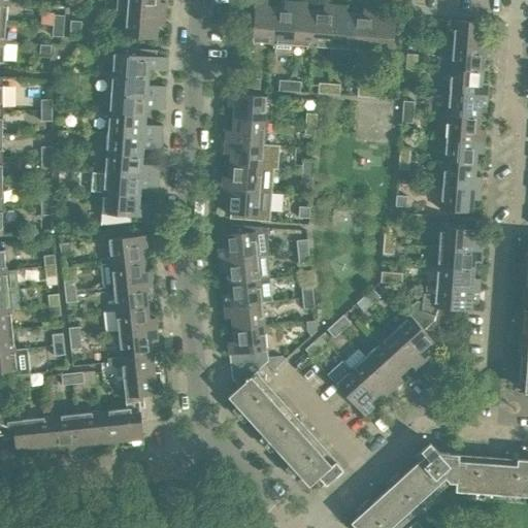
[(127,0),(126,12),(164,15),(165,3),(159,2),(159,0),(127,0)]
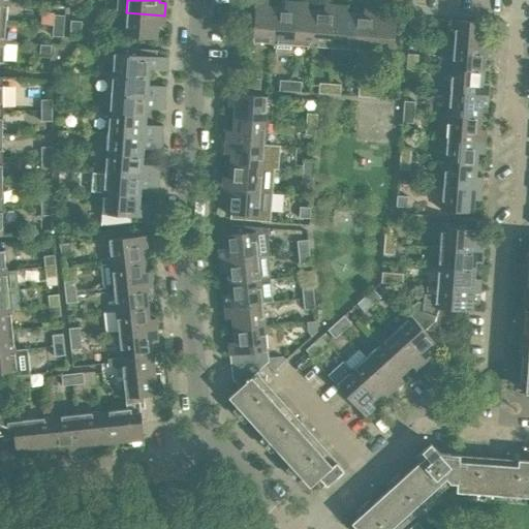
[(255,0),(252,42),(273,43),(276,6),(268,6),(268,0),(255,0)]
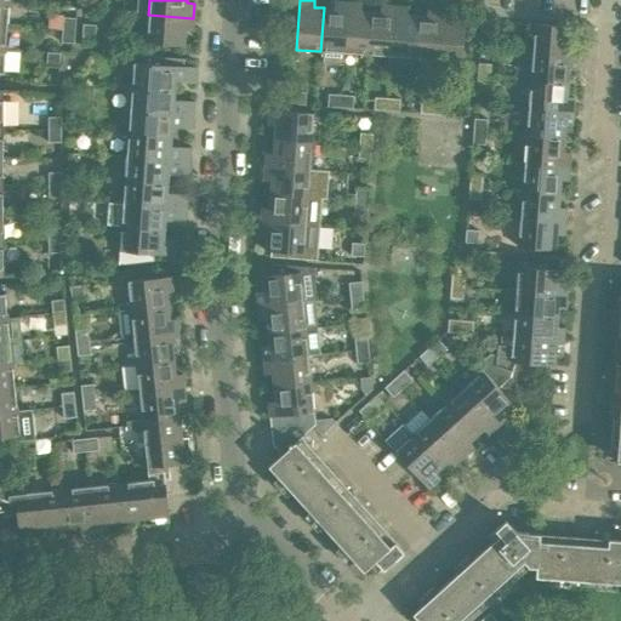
[(324,7),(320,51),(320,56),(324,57),(323,62),(343,63),(343,53),(347,3),(334,1),(334,9),(324,7)]
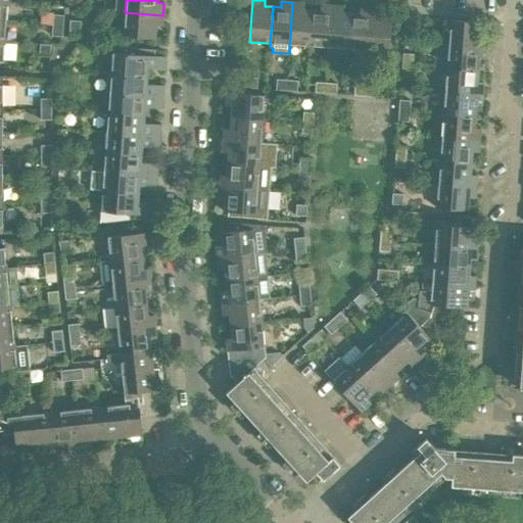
[(289,45),(310,46),(312,9),(303,9),(304,3),(292,2),(289,45)]
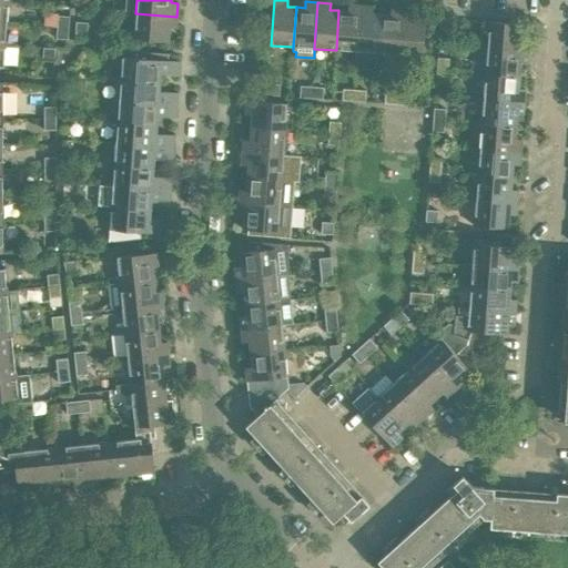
[(336,50),(357,52),(361,6),(347,4),(347,11),(338,10),(336,50)]
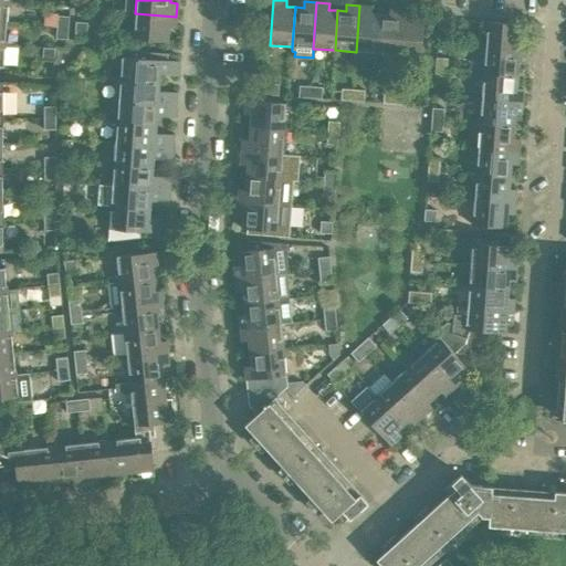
[(356,52),(377,53),(379,13),(370,13),(371,7),(359,6),(356,52)]
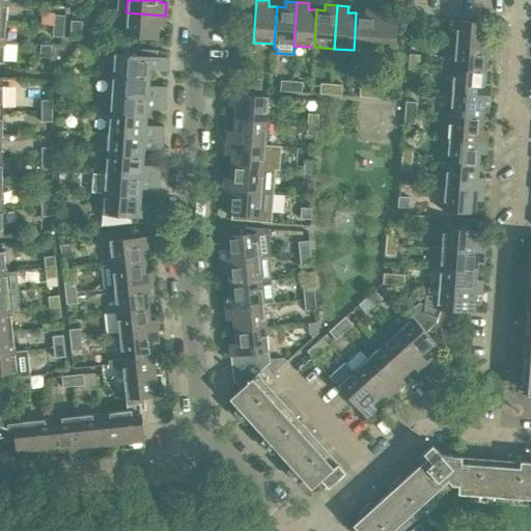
[(354,50),(373,51),(376,8),(365,7),(364,14),(356,12),(354,50)]
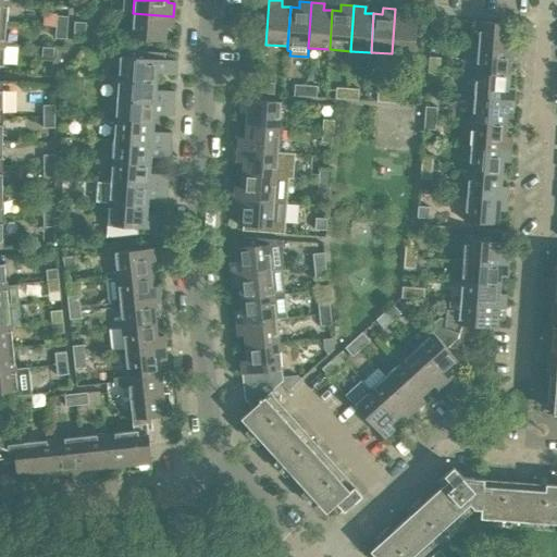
[(395,9),(392,53),(413,56),(417,16),(407,16),(407,10),(395,9)]
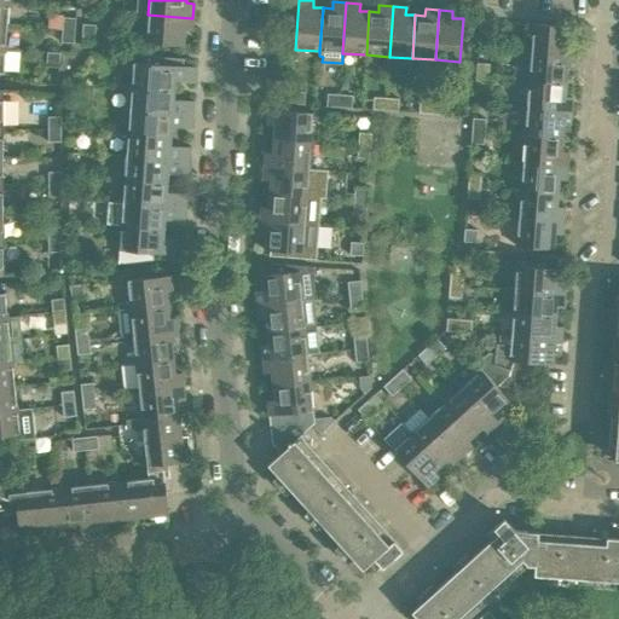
[(192,18),(148,15),(145,42),(183,45),(184,30),(191,30),(192,18)]
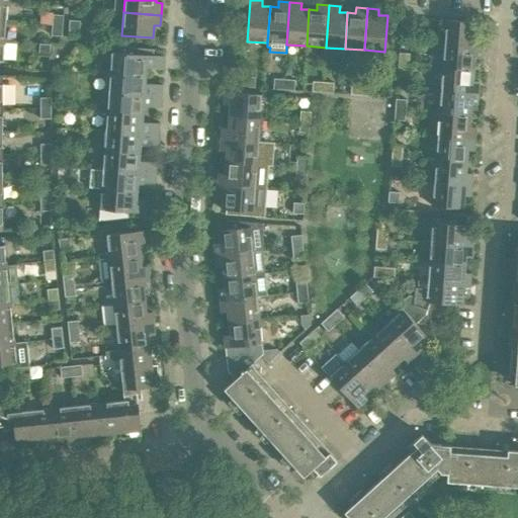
[(52,14),(52,25),(63,26),(63,15),(52,14)]
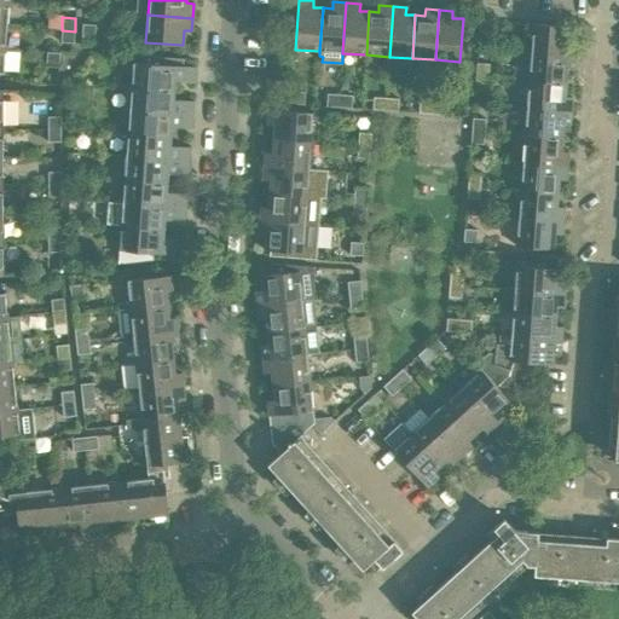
[(480,19),(479,33),(492,34),(492,21),(480,19)]
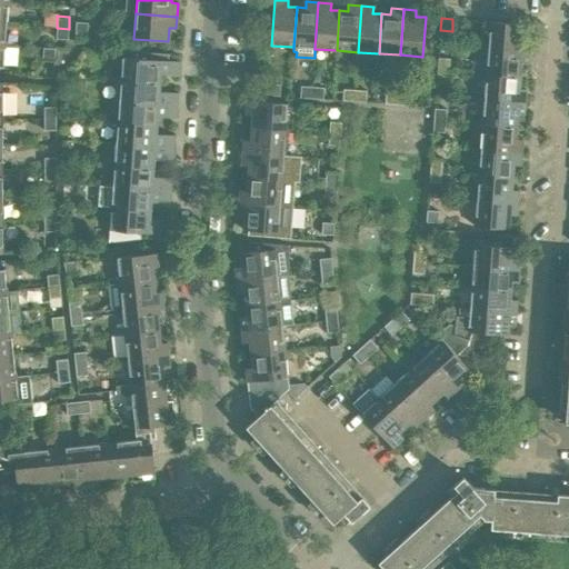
[(75,35),(76,35),(87,36),(88,23),(76,22),(75,35)]
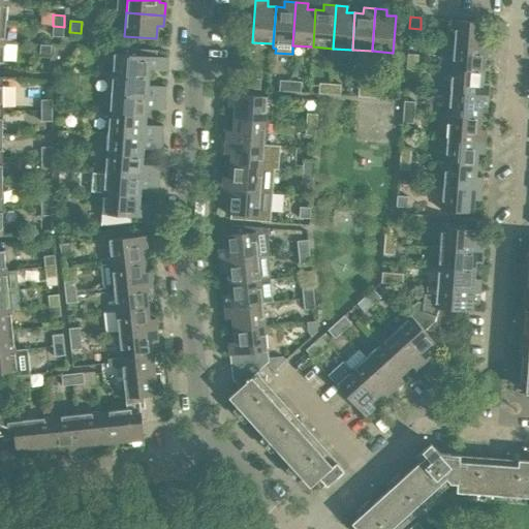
[(456,21),(454,44),(492,48),(492,36),(486,35),(487,23),(456,21)]
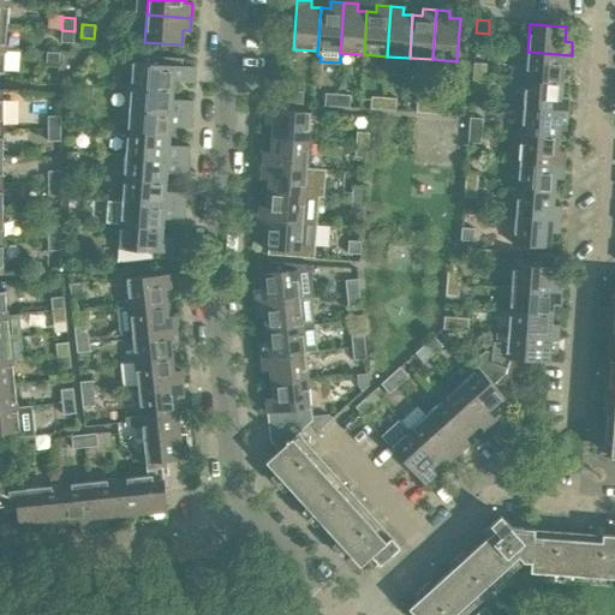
[(75,31),(61,30),(60,42),(73,43),(75,31)]
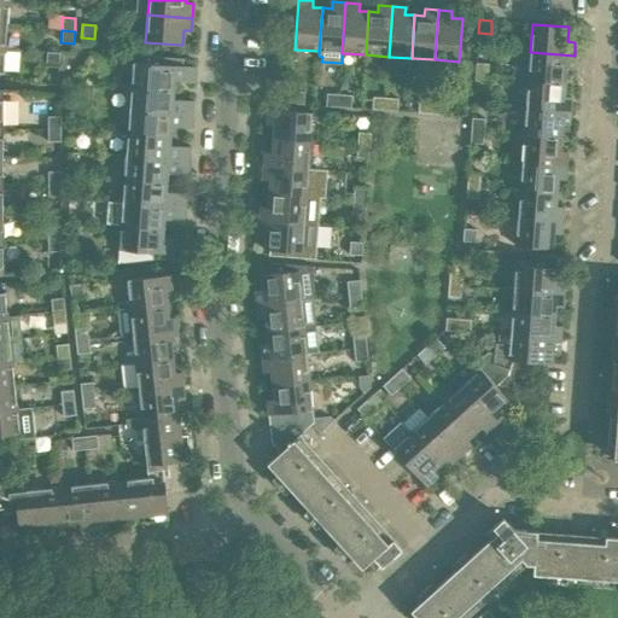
[(46,65),(58,66),(59,66),(59,53),(47,52),(46,65)]
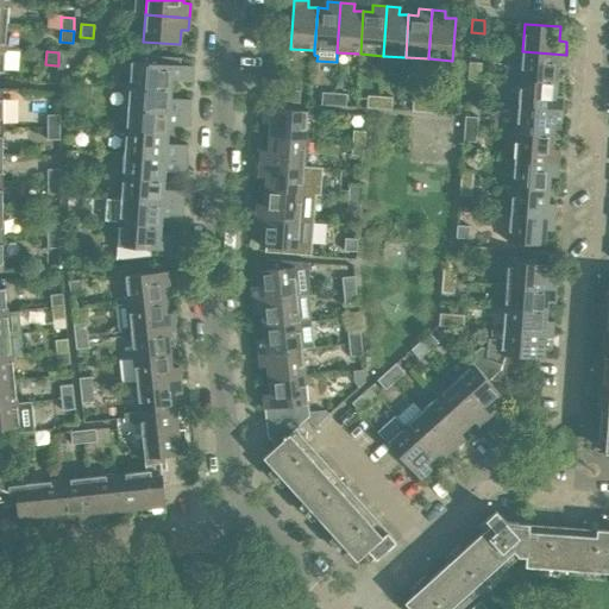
[(522,51),(520,79),(557,81),(558,68),(565,68),(566,55),(522,51)]
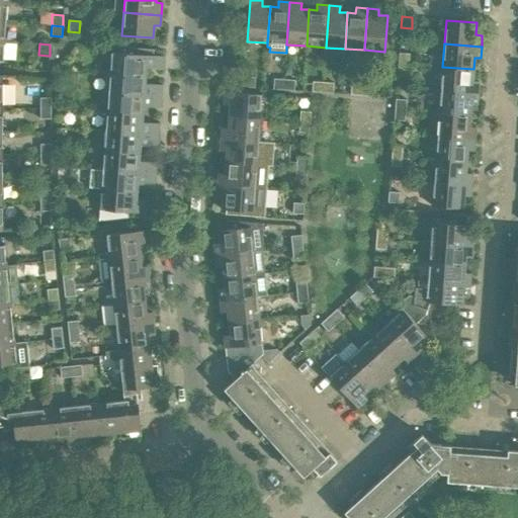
[(111,47),(109,73),(146,75),(146,68),(163,69),(164,57),(153,56),(154,50),(111,47)]
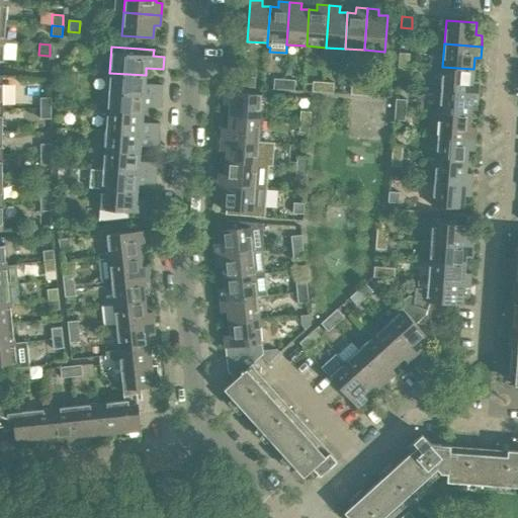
[(399,53),(398,63),(409,64),(410,53),(399,53)]
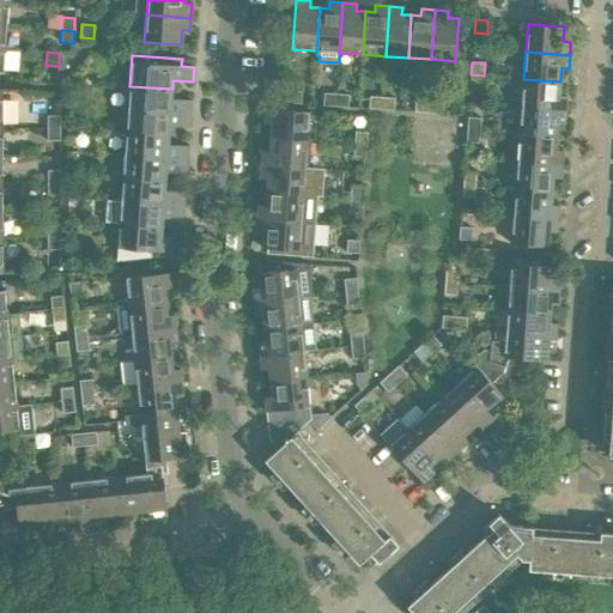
[(484,76),(471,74),(469,87),(483,89),(484,76)]
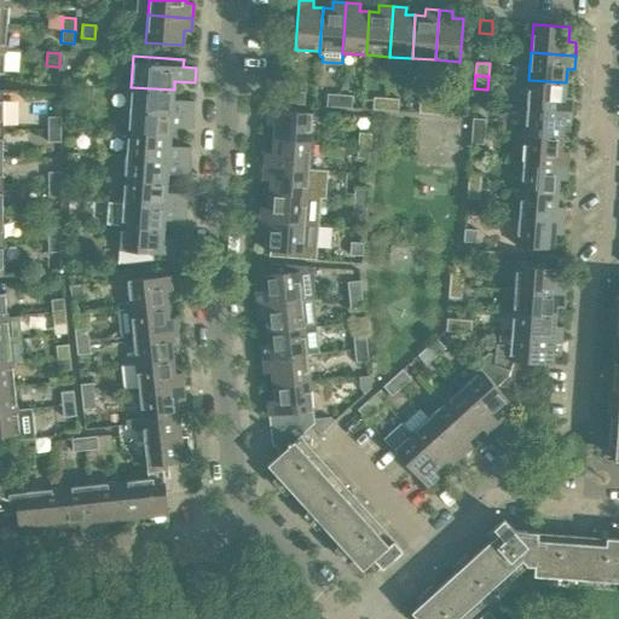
[(528,80),(526,106),(571,110),(572,97),(565,97),(566,82),(528,80)]
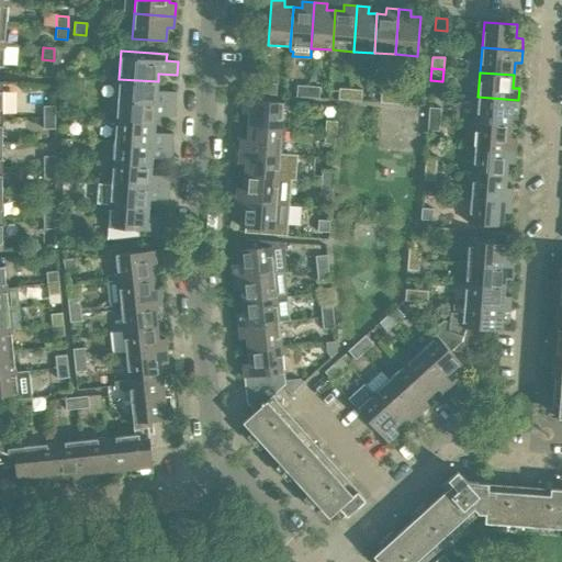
[(119,79),(117,100),(175,104),(176,92),(157,90),(158,81),(119,79)]
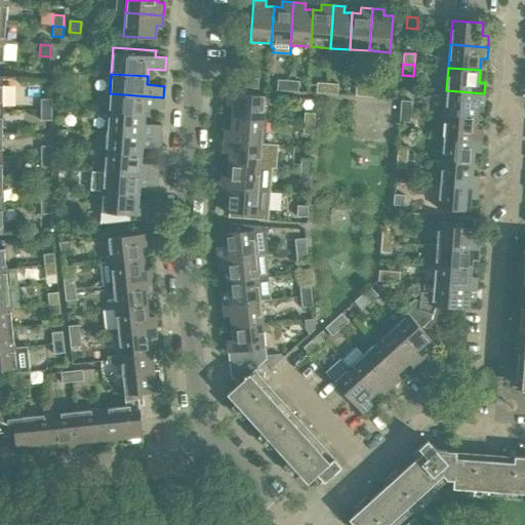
[(247,88),(257,88),(258,78),(248,77),(247,88)]
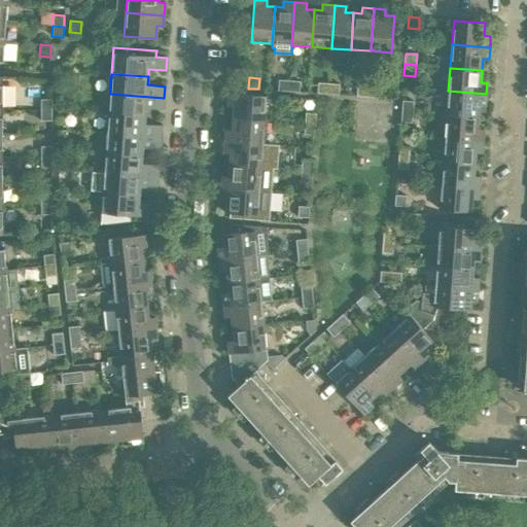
[(277,91),(288,92),(289,80),(278,79),(277,91)]
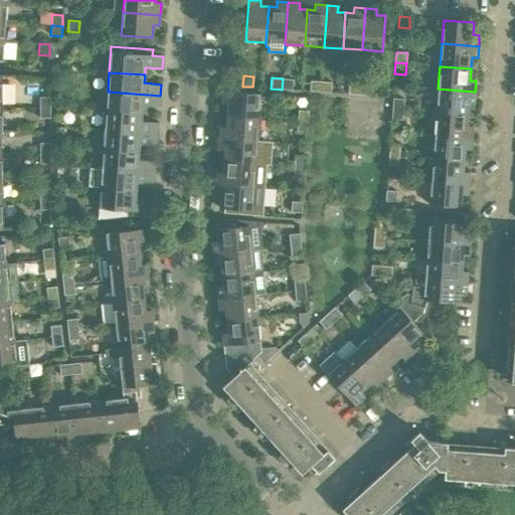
[(283,78),(282,90),(293,90),(293,79),(283,78)]
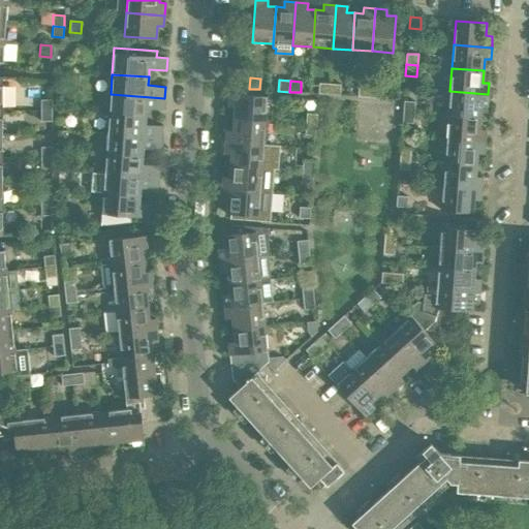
[(318,94),(329,94),(330,84),(318,83),(318,94)]
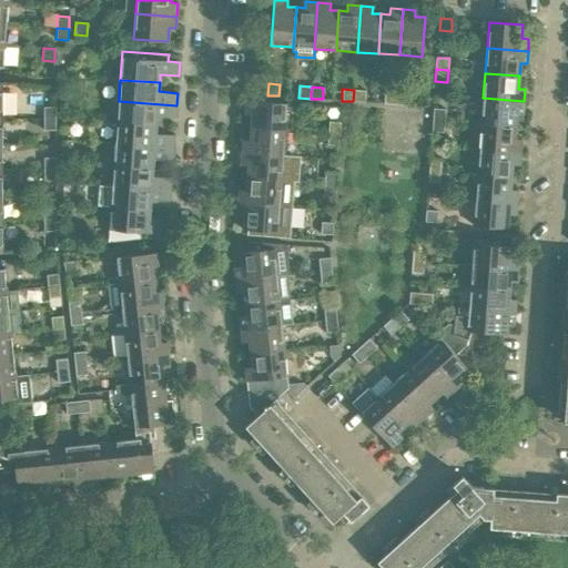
[(354,90),(353,101),(365,102),(365,90),(354,90)]
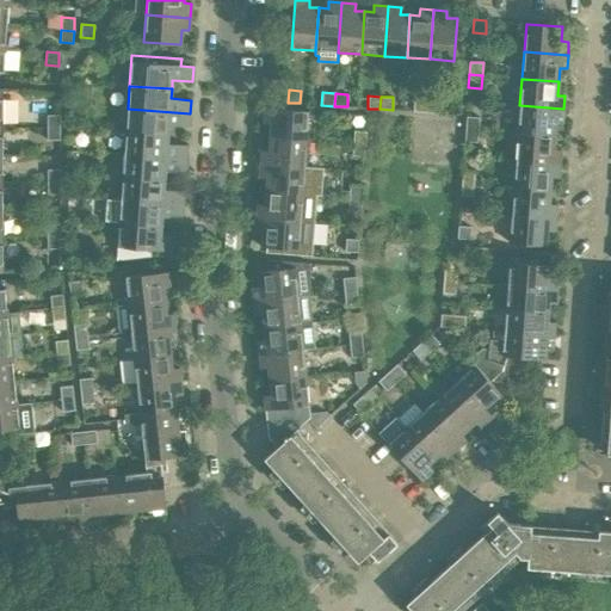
[(413,111),(426,112),(426,99),(414,99),(413,111)]
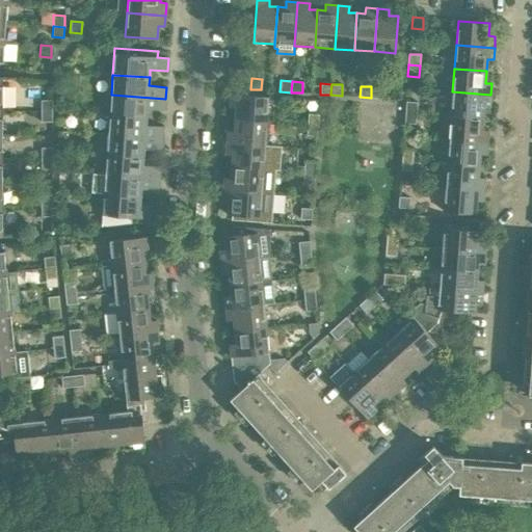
[(371,86),(371,98),(381,99),(382,87),(371,86)]
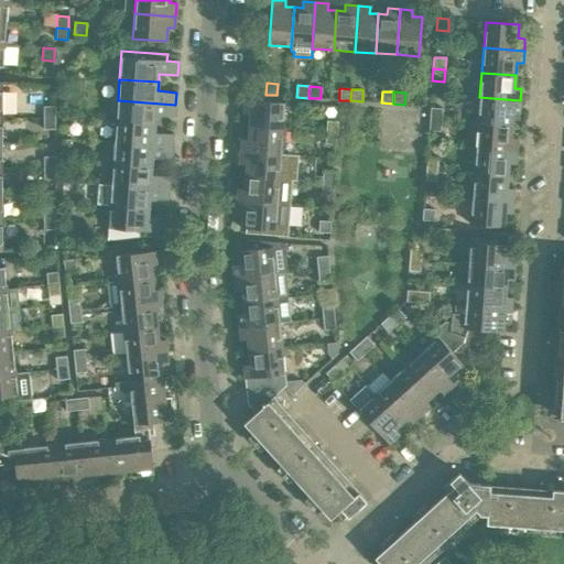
[(479,97),(478,123),(511,126),(512,112),(519,114),(520,100),(479,97)]
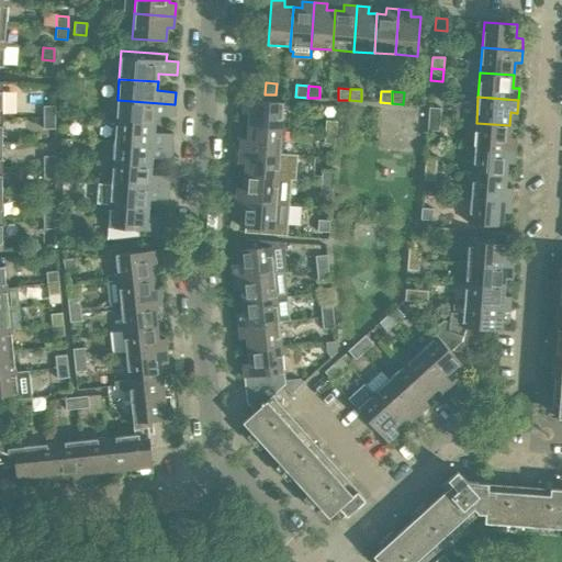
[(249,113),(248,126),(282,128),(283,102),(244,99),(243,113),(249,113)]
